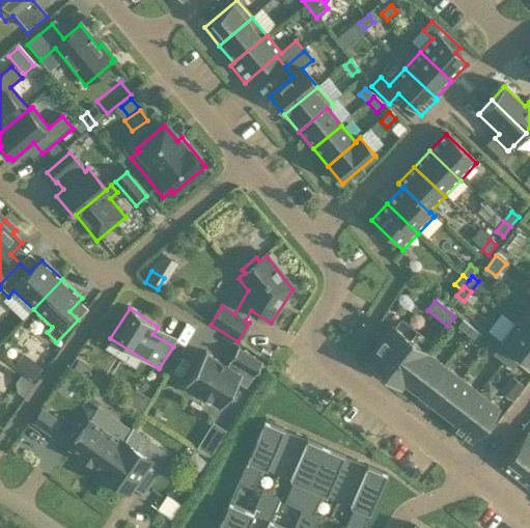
[(529,308),(528,308),(514,326),(529,337),(529,308)]
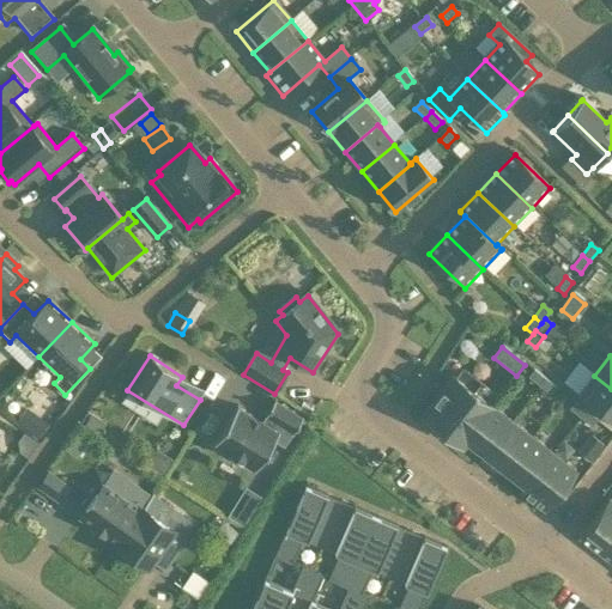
[(539,389),(546,381),(534,371),(528,379),(539,389)]
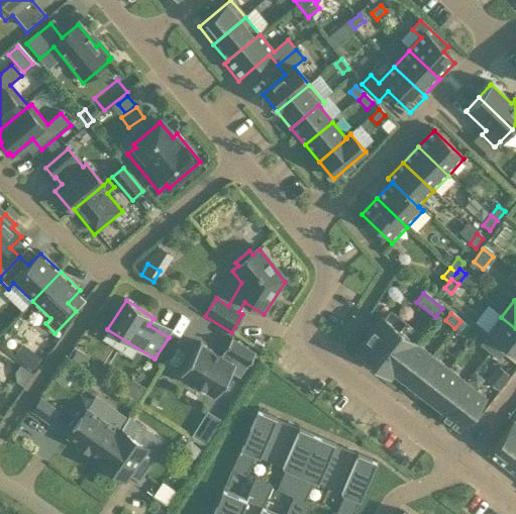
[(515,328),(501,317),(487,334),(515,356),(515,328)]
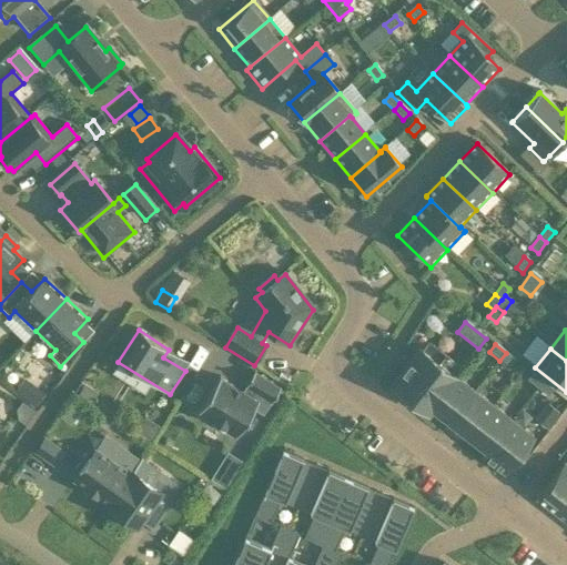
[(431,410),(455,377),(419,350),(391,385),(427,414),(431,410)]
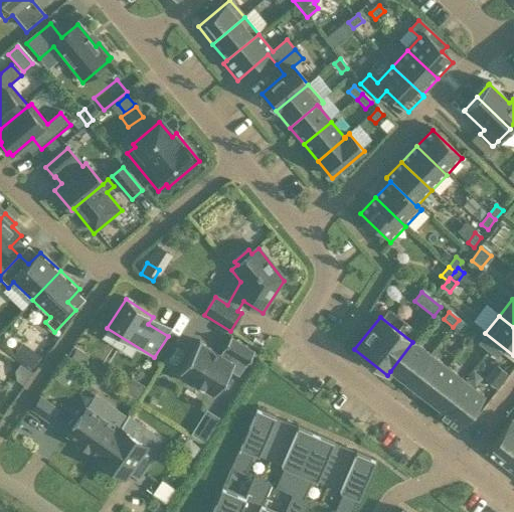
[(468,327),(459,320),(453,327),(463,334),(468,327)]
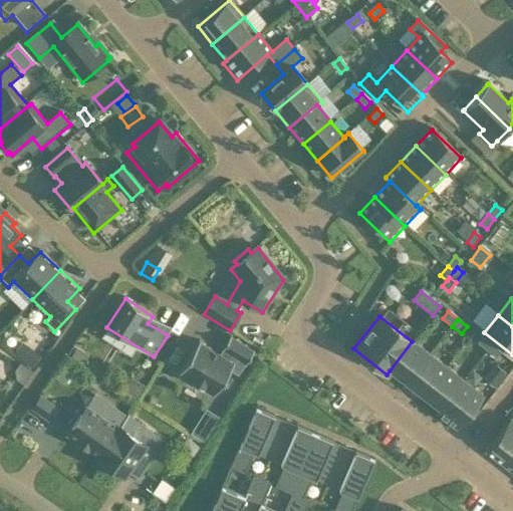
[(215,398),(231,371),(239,376),(245,366),(246,366),(255,351),(253,351),(253,352),(231,339),(232,338),(231,337),(219,356),(200,344),(201,343),(200,342),(179,374),(180,375),(181,374),(215,396),(214,397),(215,398)]
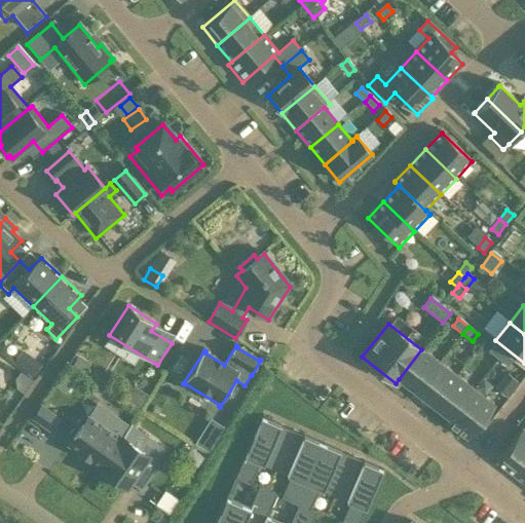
[(498,361),(503,353),(493,346),(488,353),(498,361)]
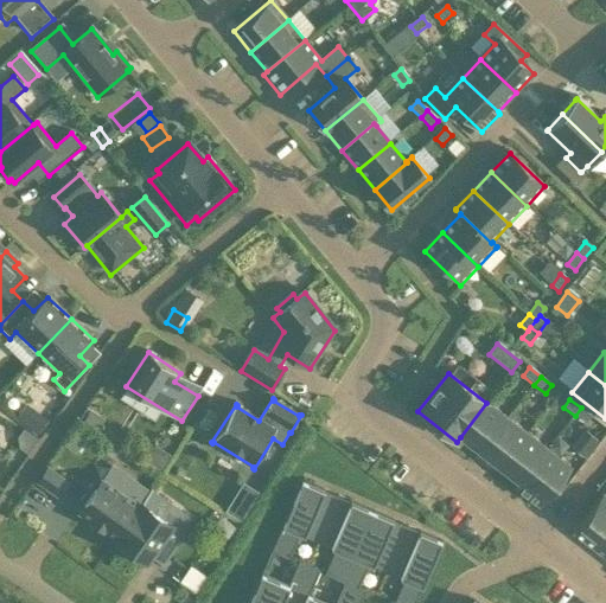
[(460,437),(480,453),(506,418),(486,403),(460,437)]
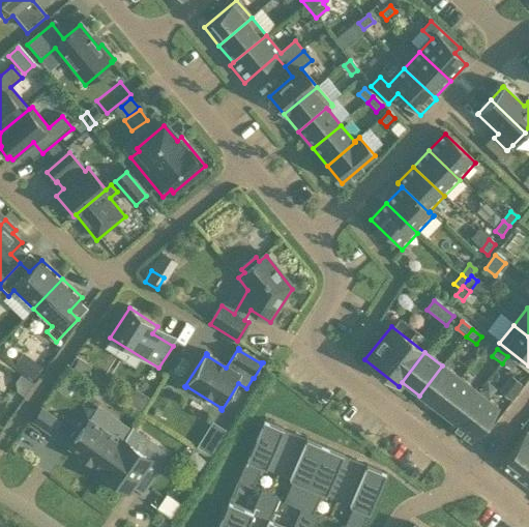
[(517,363),(507,356),(502,363),(511,371),(517,363)]
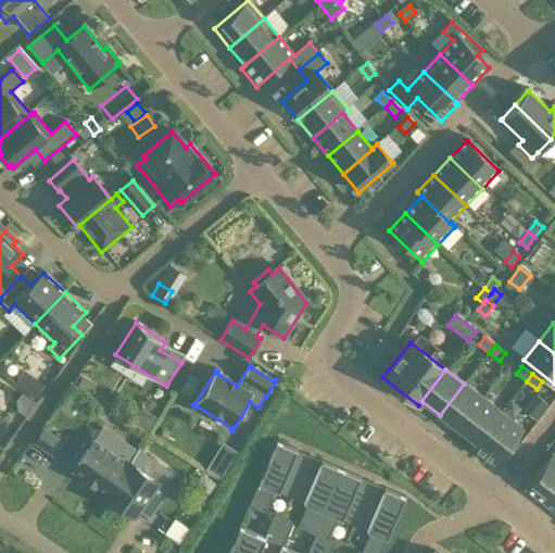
[(26,397),(34,402),(42,389),(36,384),(26,397)]
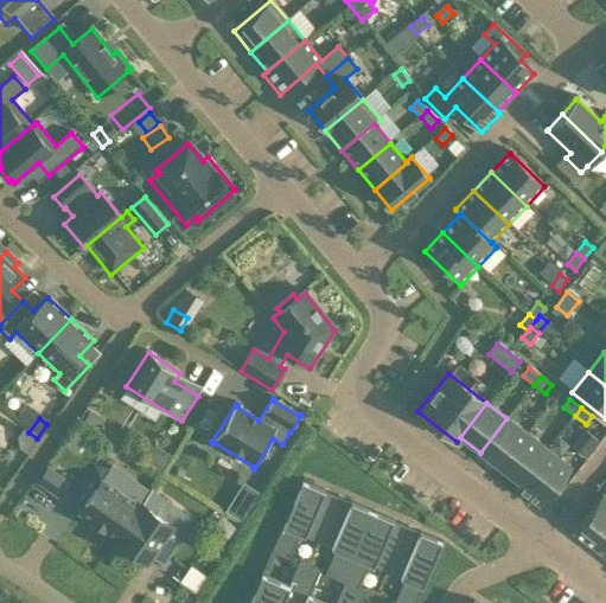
[(527,434),(506,418),(480,453),(501,468),(527,434)]
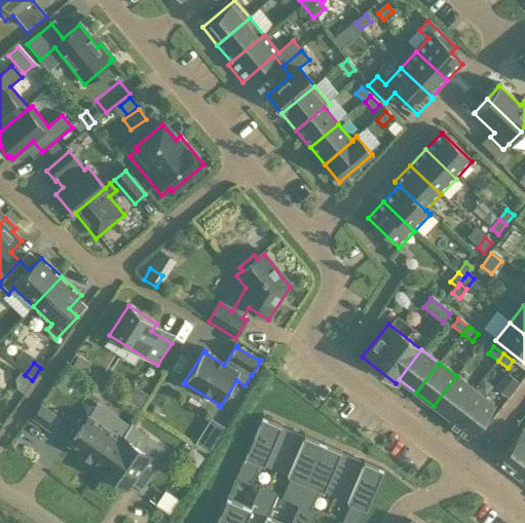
[(474,390),(456,376),(434,406),(451,419),(448,423),(474,390)]
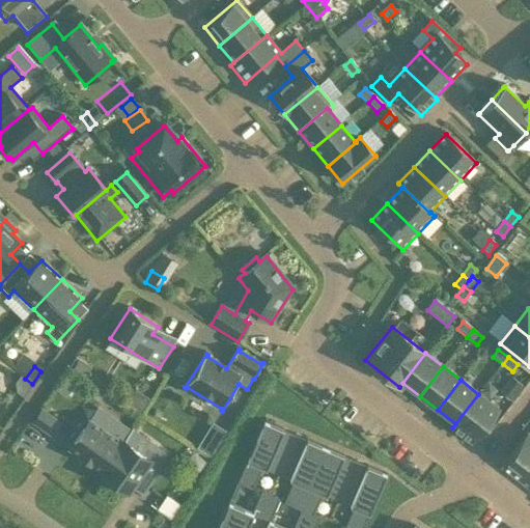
[(149,401),(136,392),(127,406),(141,414),(149,401)]
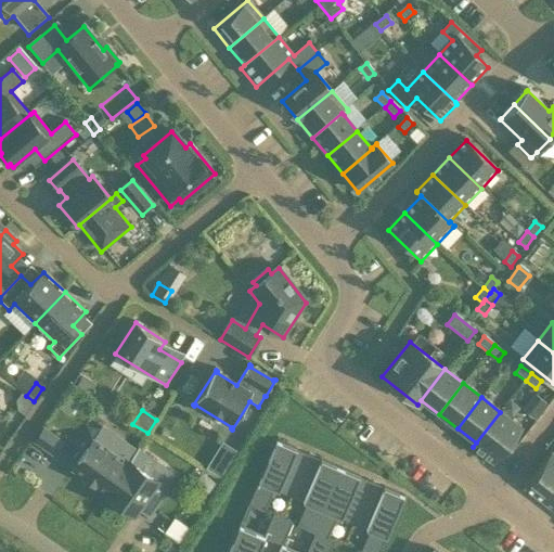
[(519,427),(500,412),(473,447),(492,462),(519,427)]
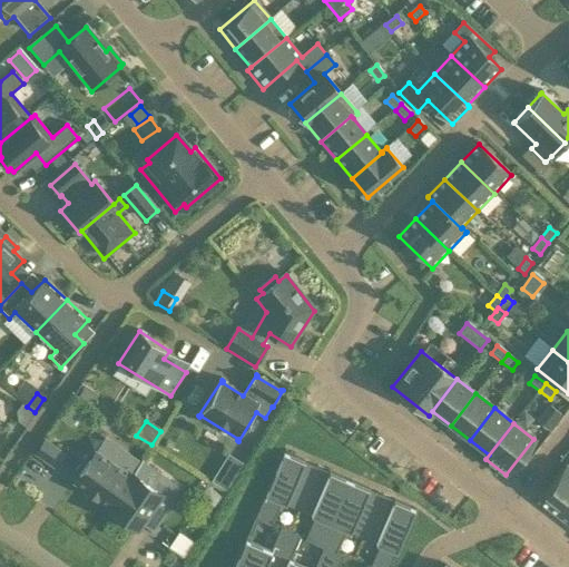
[(45,442),(36,456),(54,468),(62,456),(45,442)]
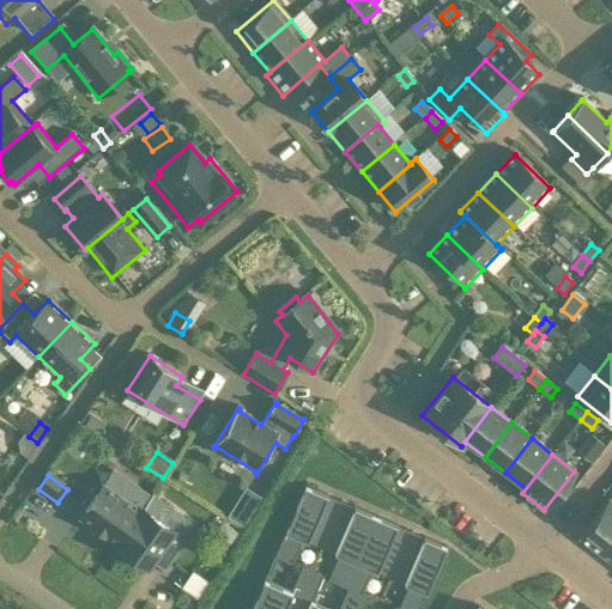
[(103,537),(104,536),(119,546),(150,501),(126,483),(116,497),(102,487),(100,491),(96,488),(82,509),(85,511),(80,518),(94,528),(92,529),(103,537)]
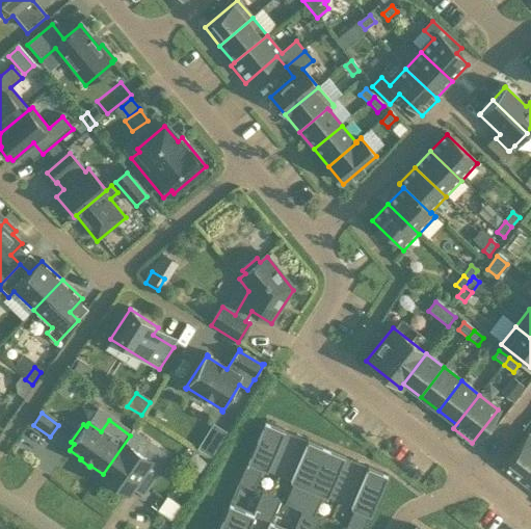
[(285,432),(265,423),(238,486),(254,493),(264,469),(280,475),(296,437),(295,437),(293,443),(282,439),(285,432)]
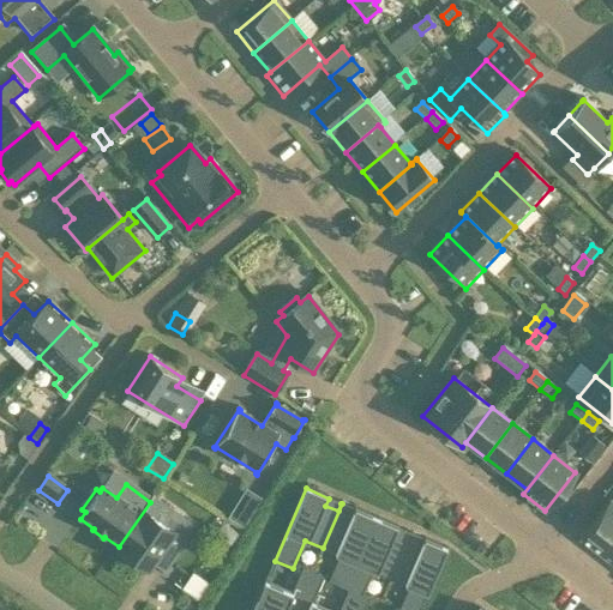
[(154,497),(150,502),(119,547),(115,550),(124,556),(122,559),(137,569),(139,567),(148,573),(157,559),(169,566),(186,542),(164,526),(172,514),(152,501),(155,499),(154,497)]
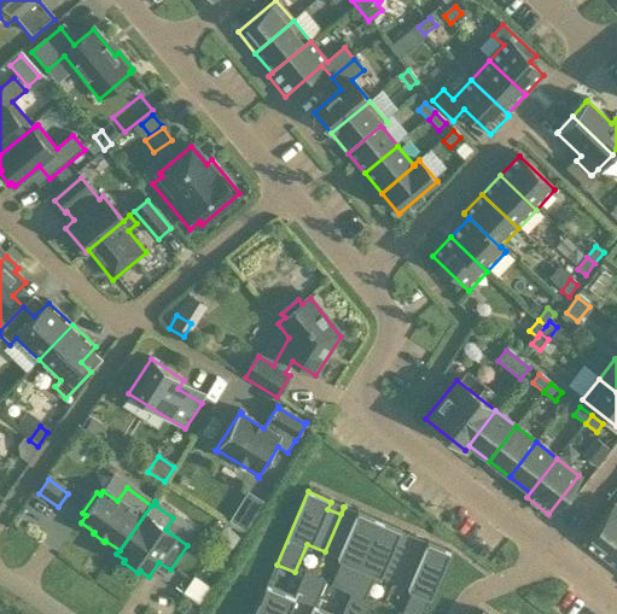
[(605,560),(616,544),(616,506),(613,504),(583,543),(605,560)]
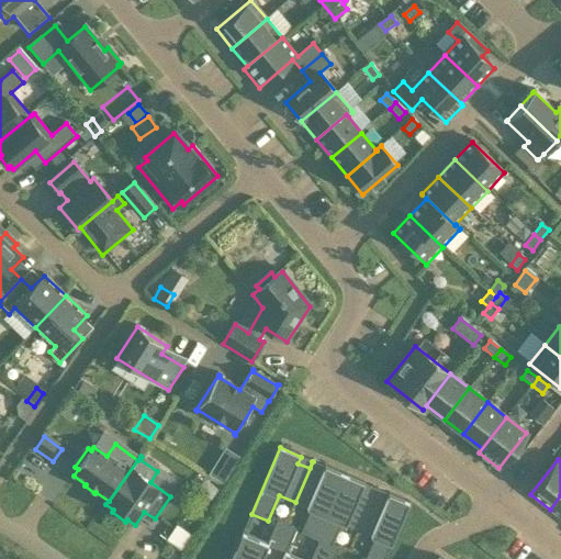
[(345,476),(325,467),(322,473),(311,469),(313,462),(313,461),(295,502),(312,510),(301,535),(316,541),(345,476)]
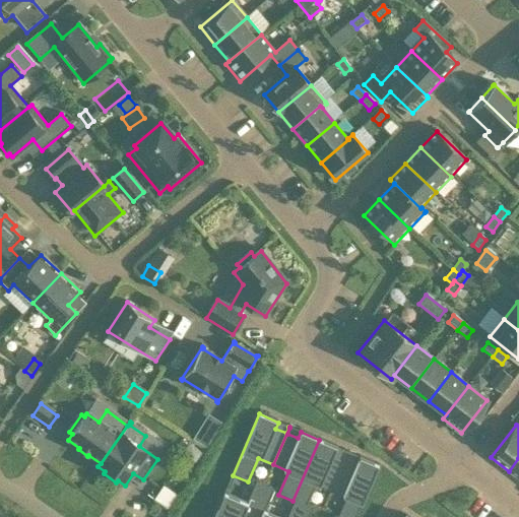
[(192,441),(206,449),(213,439),(199,430),(192,441)]
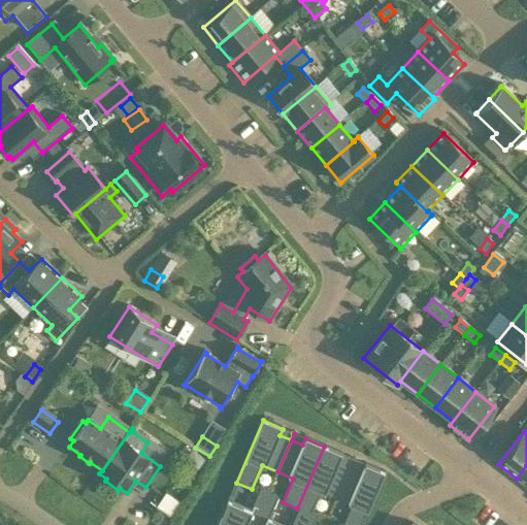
[(342,455),(324,447),(297,509),(299,510),(299,509),(311,514),(313,513),(322,491),(337,497),(354,460),(353,459),(351,465),(339,461),(342,455)]
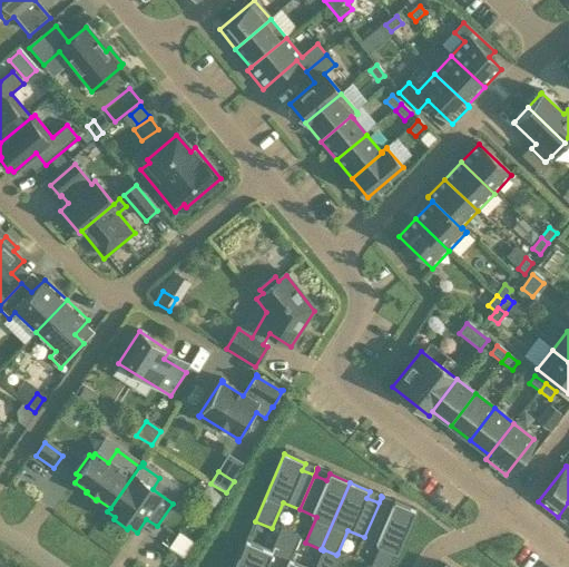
[(391,509),(380,504),(382,497),(364,537),(381,545),(372,566),(391,566),(396,554),(415,511),(394,501),(391,509)]
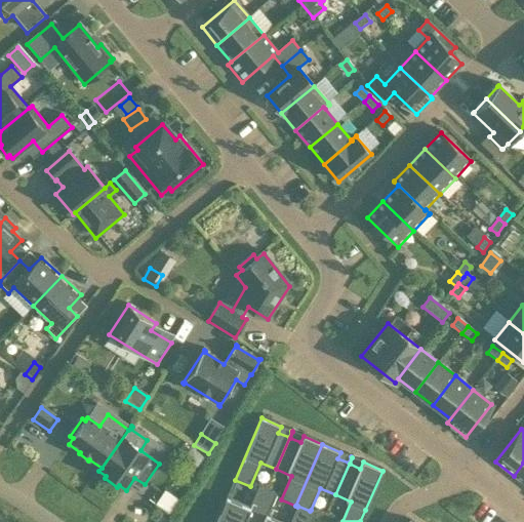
[(523,463),(514,476),(523,483),(523,463)]
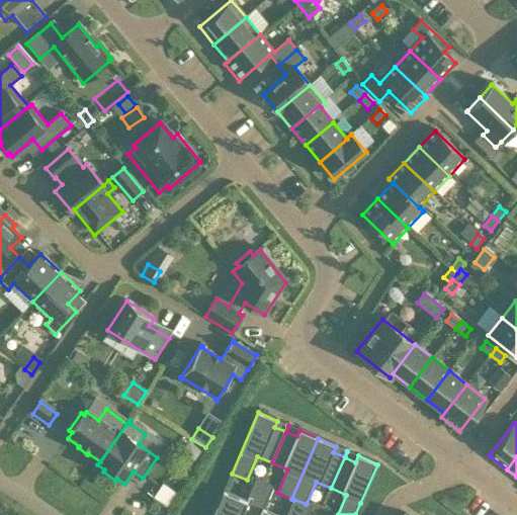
[(273,489),(262,485),(255,482),(247,501),(224,491),(212,514),(261,514),(263,510),(264,511),(265,508),(273,489)]
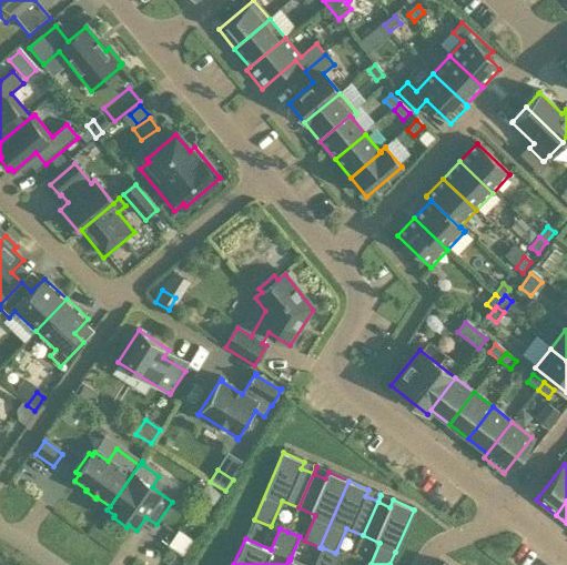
[(338,564),(343,555),(336,552),(335,553),(322,547),(322,548),(314,564),(305,564),(291,557),(290,561),(289,560),(286,564),(338,564)]
